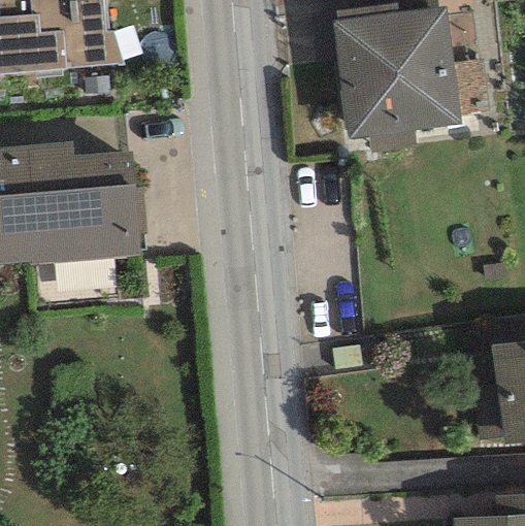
[(0,0),(0,71),(124,63),(113,31),(106,30),(103,0),(0,0)]
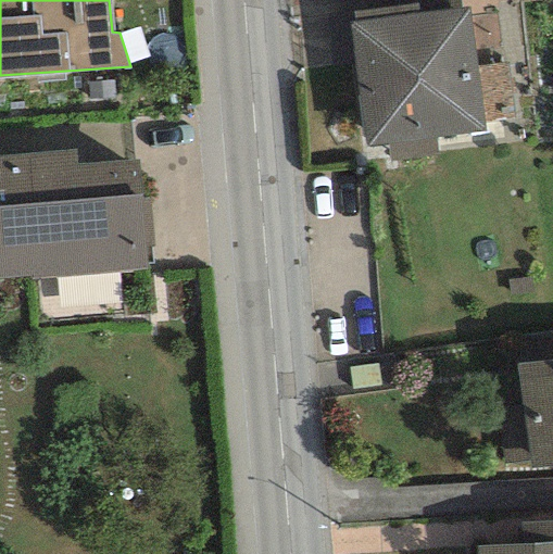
[(396,0),(399,15),(462,8),(461,0),(396,0)]
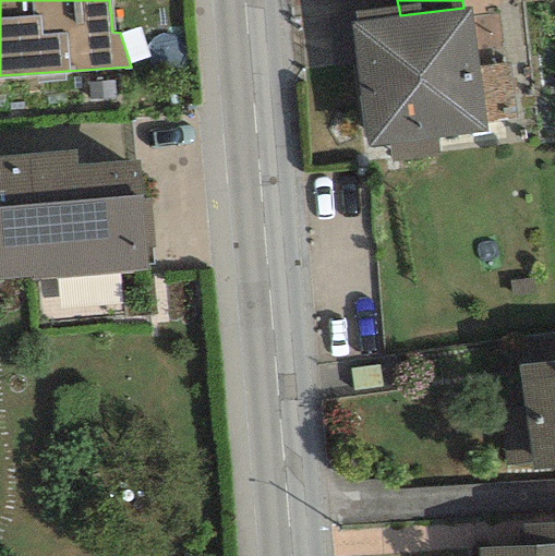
[(400,15),(352,21),(366,145),(388,142),(437,136),(487,130),(486,120),(480,65),(473,7),(463,8),(400,15)]
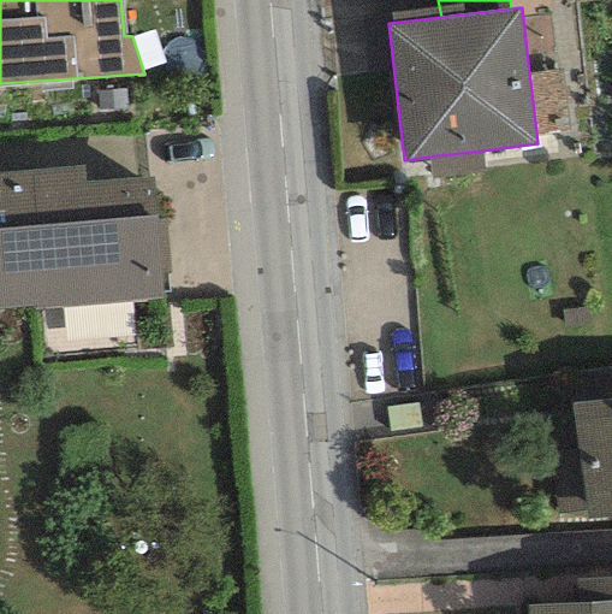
[(563,68),(529,72),(536,133),(571,129),(563,68)]
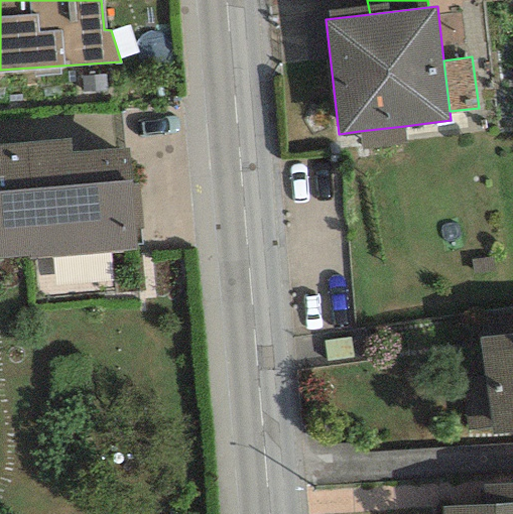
[(406,142),(404,126),(359,131),(361,147),(406,142)]
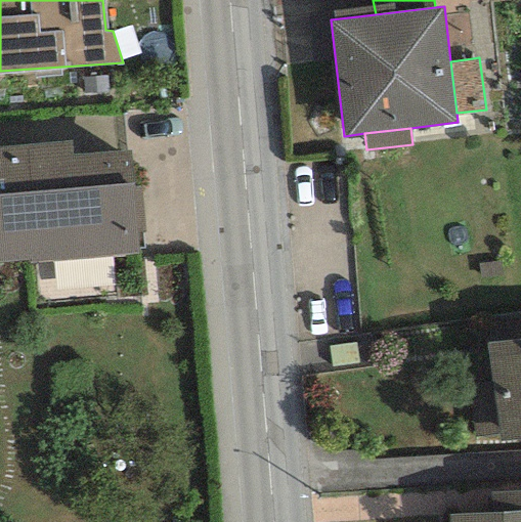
[(73,140),(0,145),(0,261),(139,252),(138,232),(134,186),(132,149),(74,154),(73,140)]
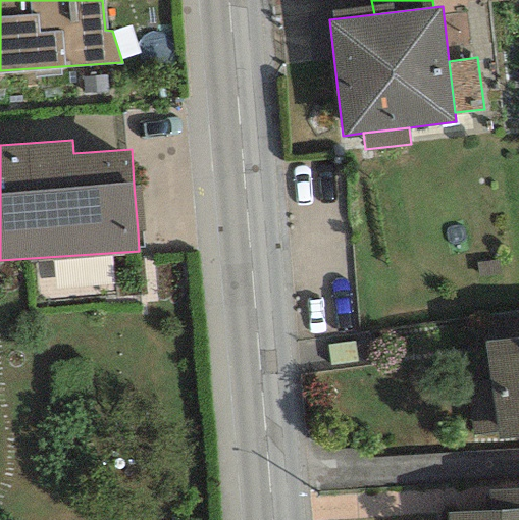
[(134,186),(138,231),(146,230),(143,185),(134,186)]
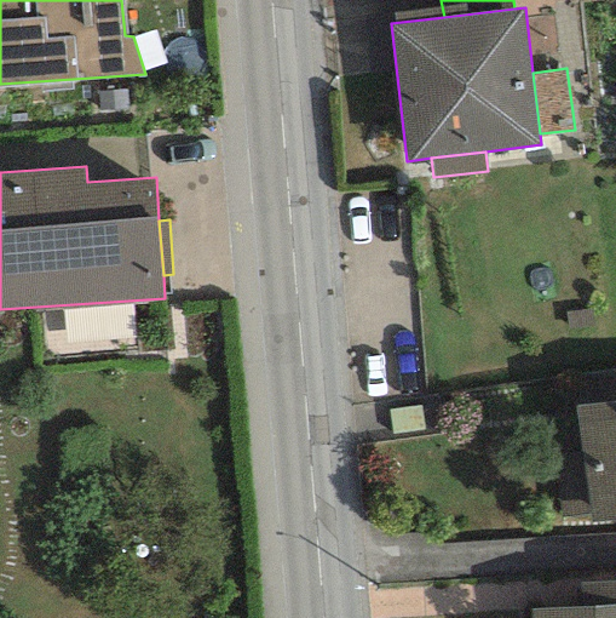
[(615,399),(579,405),(593,521),(615,518),(615,399)]
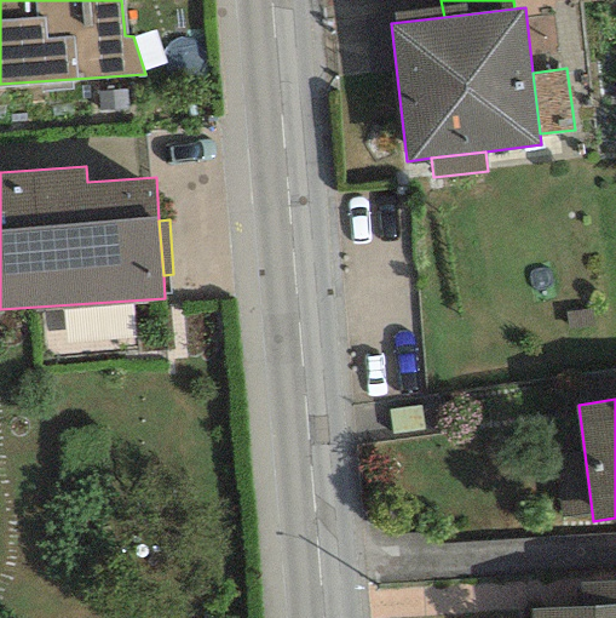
[(533,607),(533,617),(615,617),(615,579),(583,582),(585,605),(533,607)]
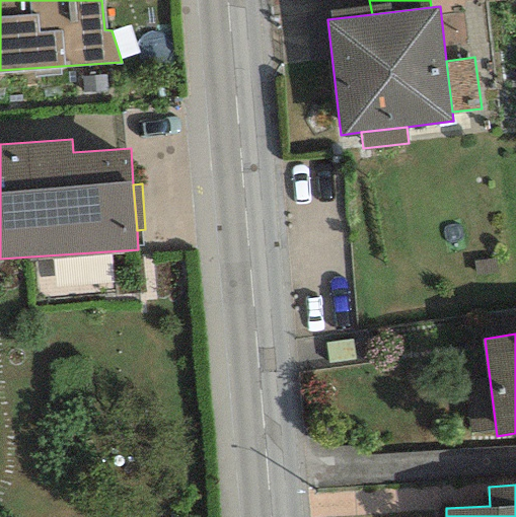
All buildings are outlined.
